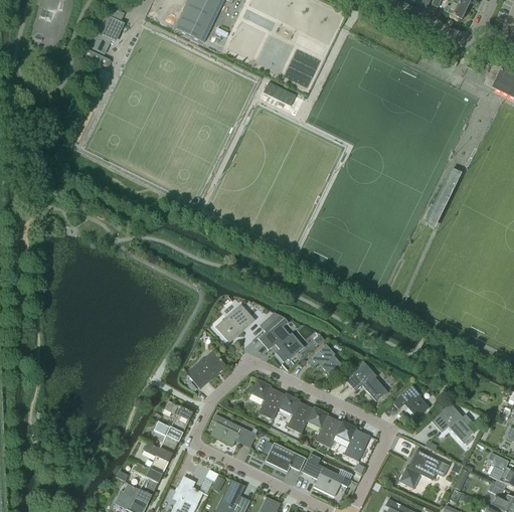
[(189,0),(176,27),(203,41),(213,19),(222,0),(189,0)]
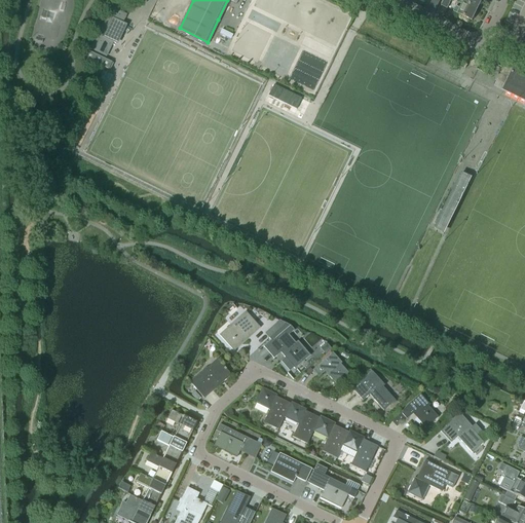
[(479,7),(465,0),(462,6),(457,4),(454,9),(474,19),(479,7)]
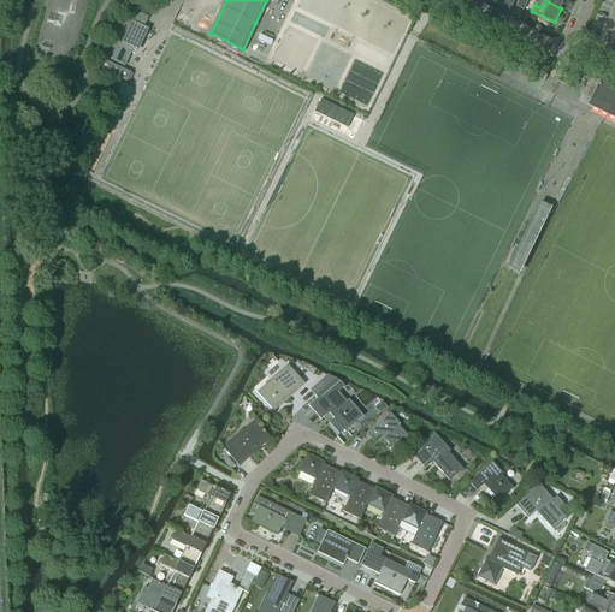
[(136,48),(147,25),(145,24),(148,15),(131,7),(108,55),(125,64),(134,47),(136,48)]
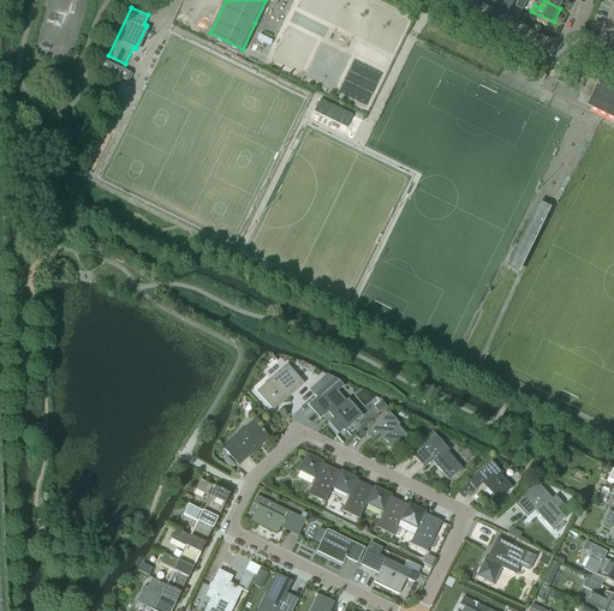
[(100,65),(102,66),(124,77),(127,78),(132,71),(103,57),(100,64),(100,65)]
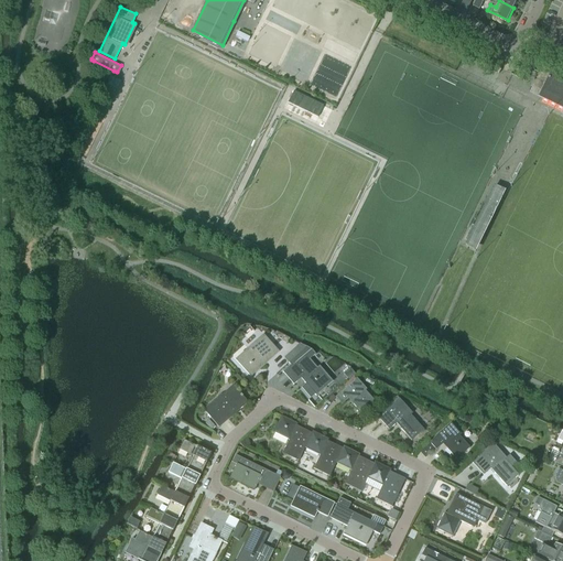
[(534,85),(532,90),(562,105),(562,69),(540,58),(536,67),(540,69),(533,84),(534,85)]
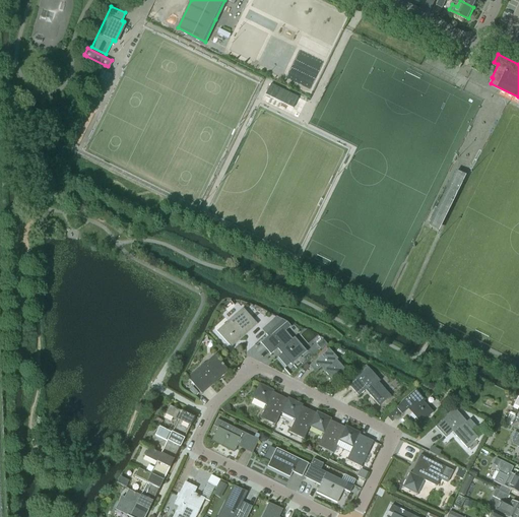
[(93,89),(90,94),(100,99),(113,72),(104,68),(102,67),(100,71),(102,72),(93,89)]
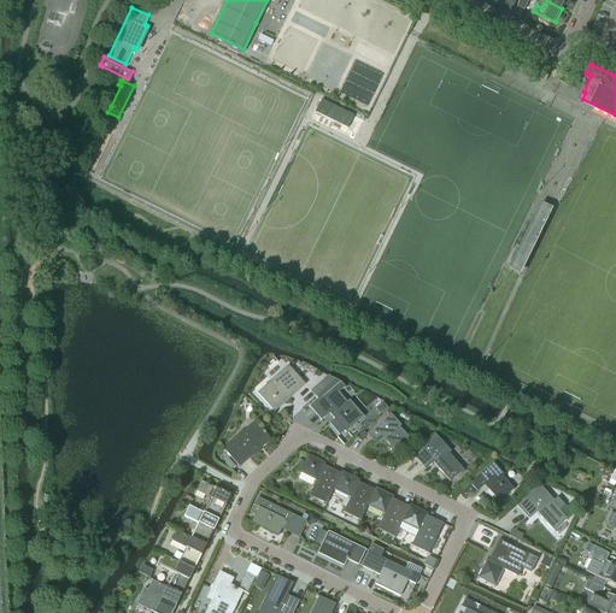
[(322,96),(316,110),(348,125),(355,112),(322,96)]
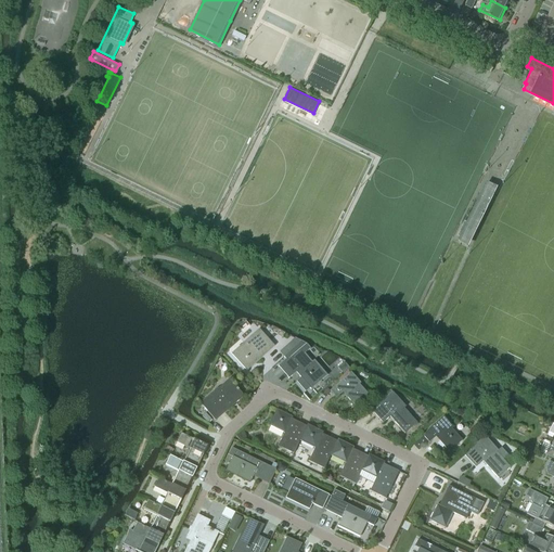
[(469,244),(499,184),(487,179),(459,239),(469,244)]
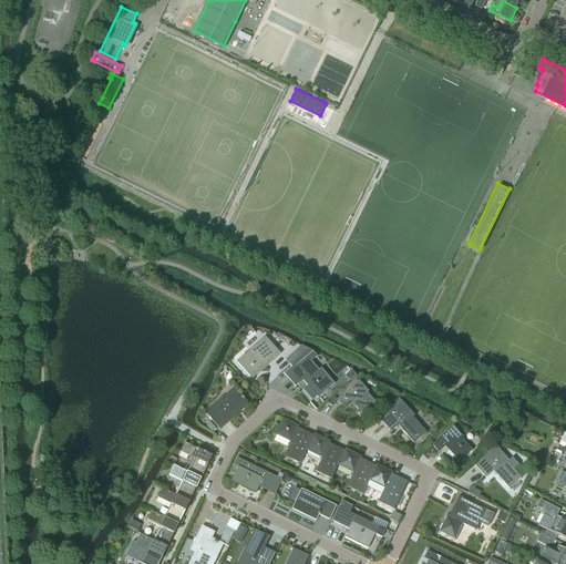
[(253,377),(280,351),(265,335),(237,359),(253,377)]
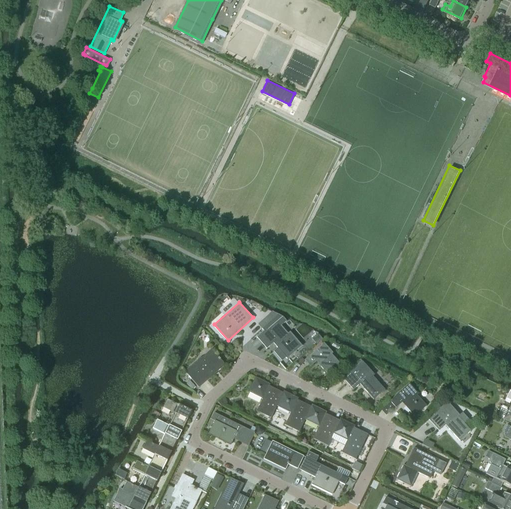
[(288,331),(281,323),(286,319),(283,315),(278,313),(262,327),(264,329),(257,336),(267,347),(274,341),(278,346),(275,349),(283,359),(286,355),(288,357),(303,343),(290,329),(288,331)]
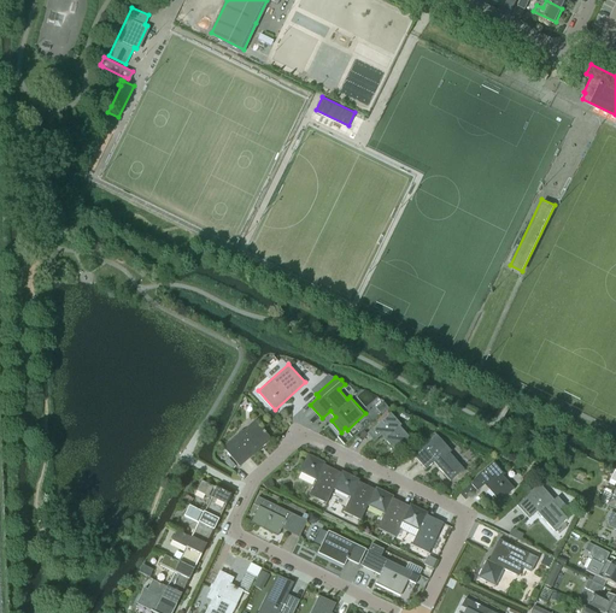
[(381,411),(388,406),(383,400),(376,406),(381,411)]
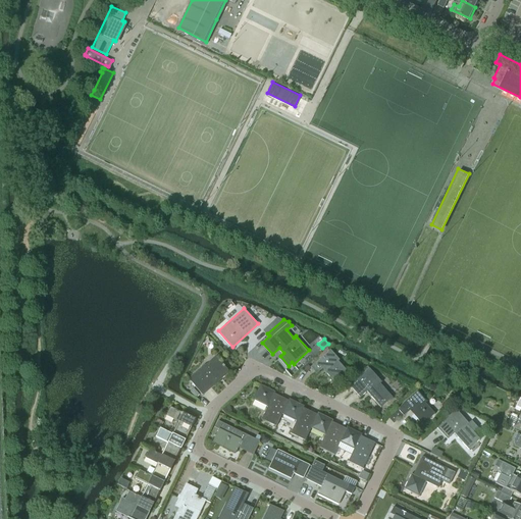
[(348,370),(339,360),(340,358),(330,348),(311,365),(317,372),(323,367),(335,381),(348,370)]
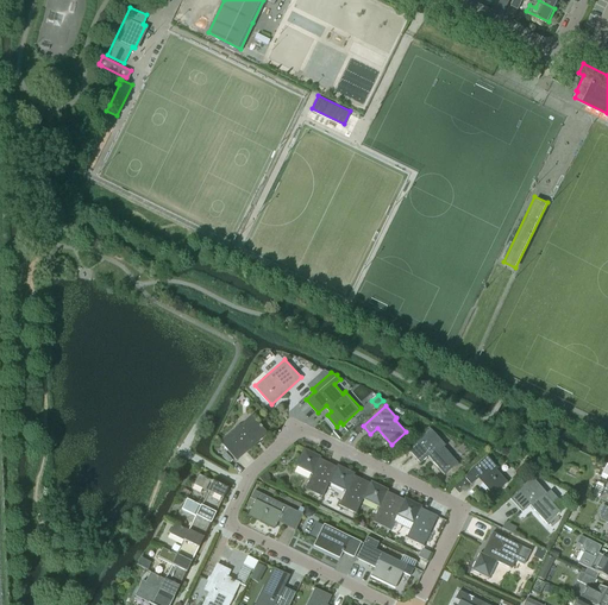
[(237,459),(269,432),(252,413),(221,440),(237,459)]
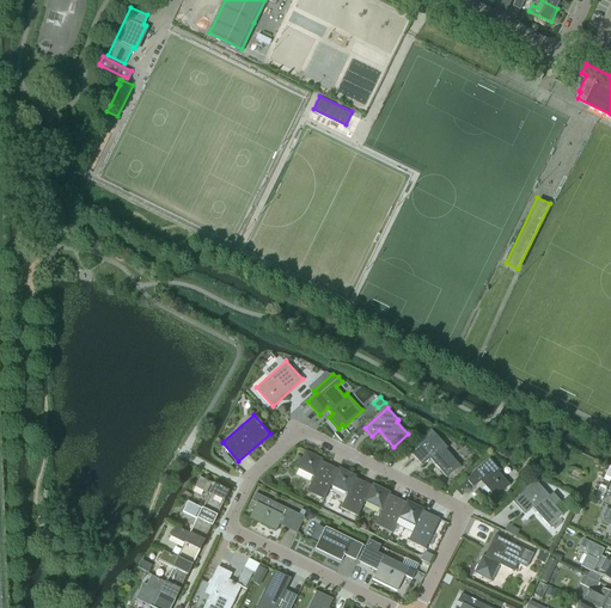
[(460,464),(446,448),(448,446),(434,430),(410,450),(422,464),(431,458),(447,476),(460,464)]
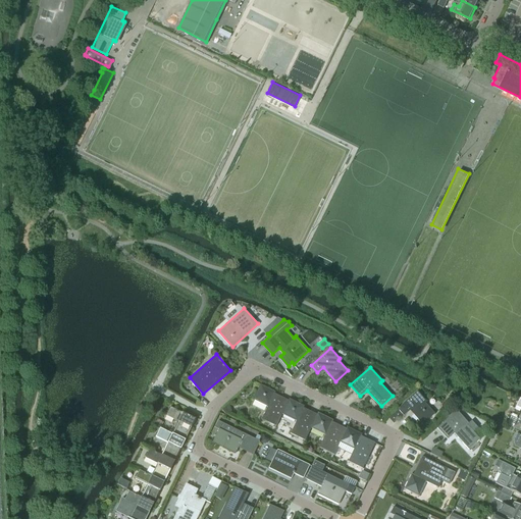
[(450,367),(447,372),(456,377),(460,372),(450,367)]
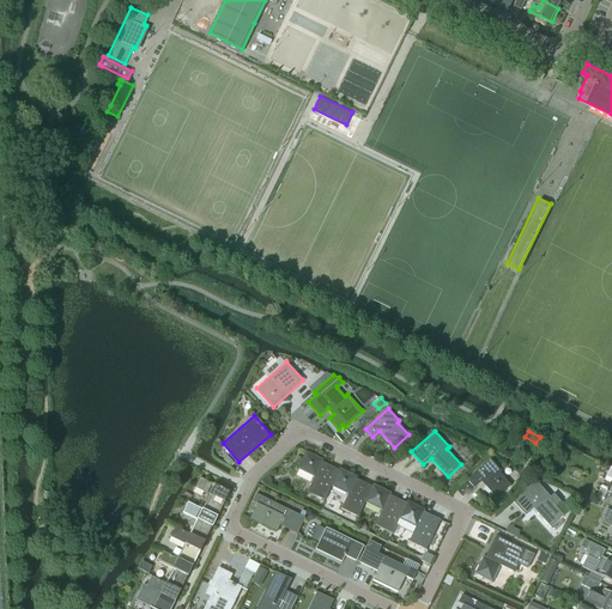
[(326,498),(332,483),(339,469),(322,462),(325,458),(307,449),(298,467),(315,475),(308,489),(326,498)]
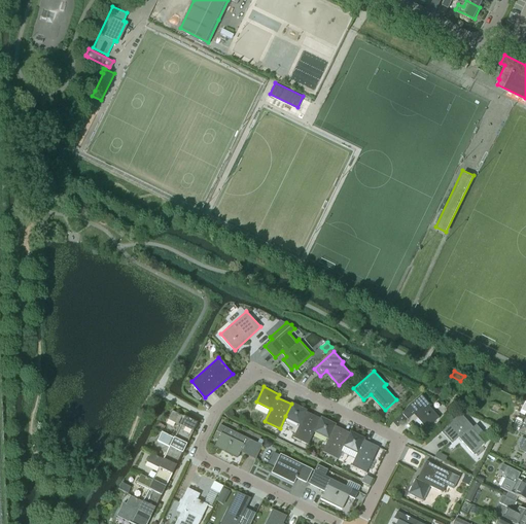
[(440,417),(429,406),(431,405),(421,394),(401,412),(408,419),(414,413),(427,427),(440,417)]
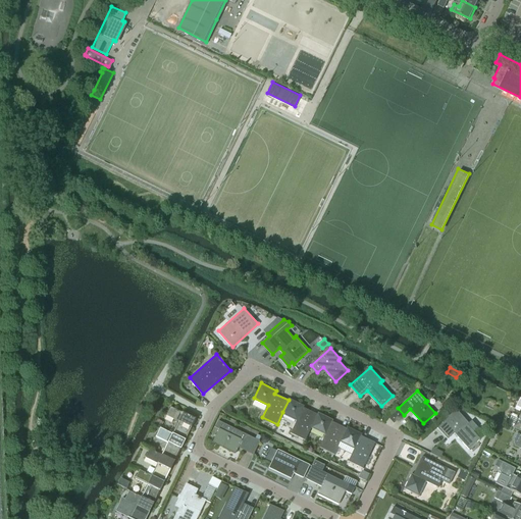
[(305,404),(290,397),(289,400),(282,412),(297,419),(291,431),(306,438),(312,426),(311,426),(317,414),(304,408),(305,404)]
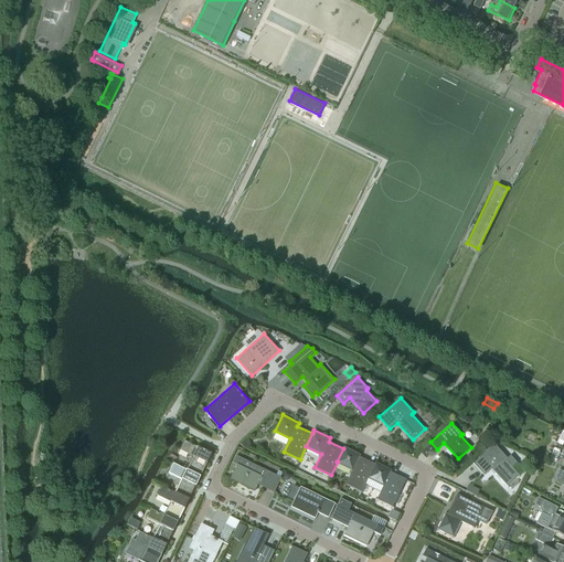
[(246,436),(241,442),(245,447),(247,445),(249,445),(251,444),(252,443),(249,436),(246,436)]
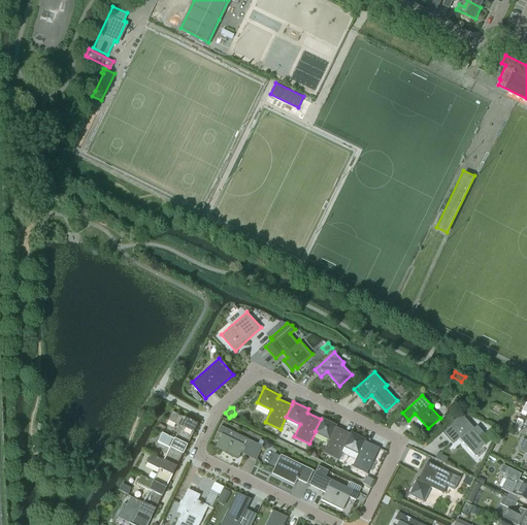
[(188,445),(198,422),(173,409),(169,419),(180,425),(174,437),(174,438),(188,445)]
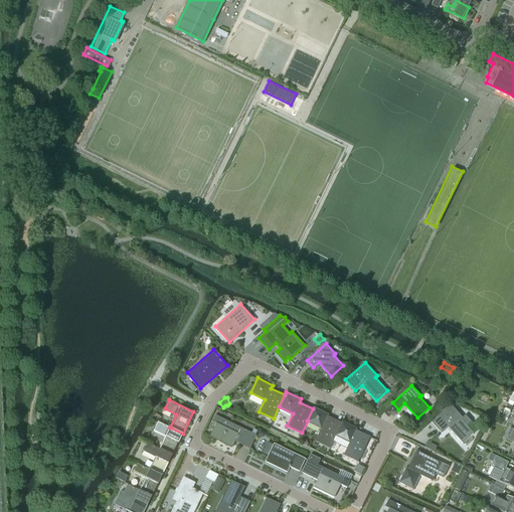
[(463,415),(452,403),(433,420),(443,432),(449,425),(463,442),(474,432),(467,423),(472,419),(466,412),(463,415)]
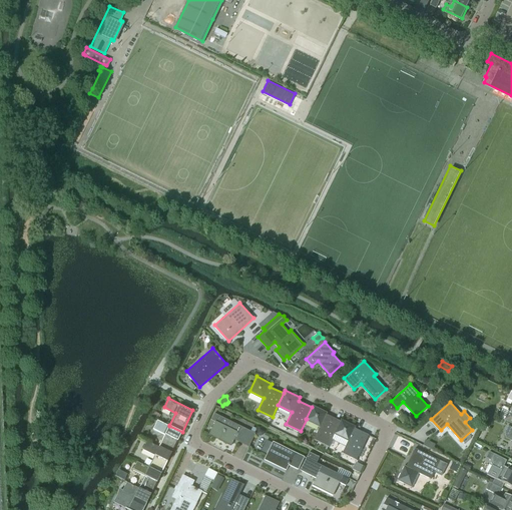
[(329,445),(335,433),(340,421),(327,414),(328,411),(314,404),(312,407),(306,419),(307,419),(321,426),(315,438),(329,445)]
